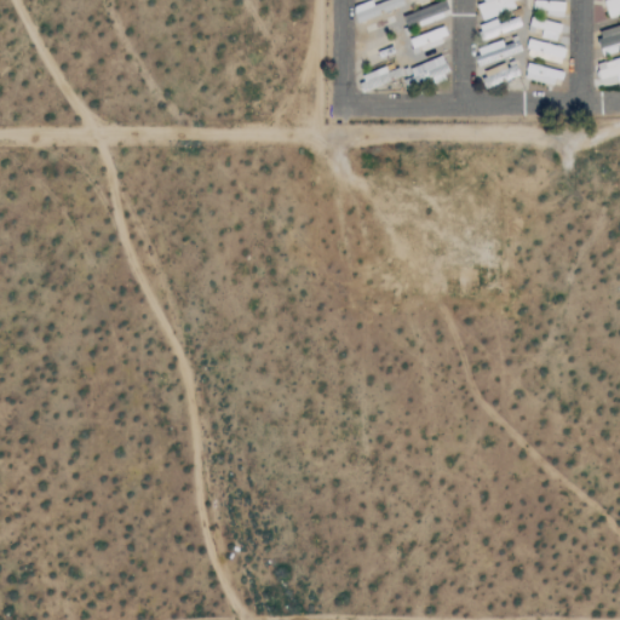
[(384,0),(385,1),(374,6),(372,1),(356,7),(362,22),(405,5),(402,0),(384,0)]
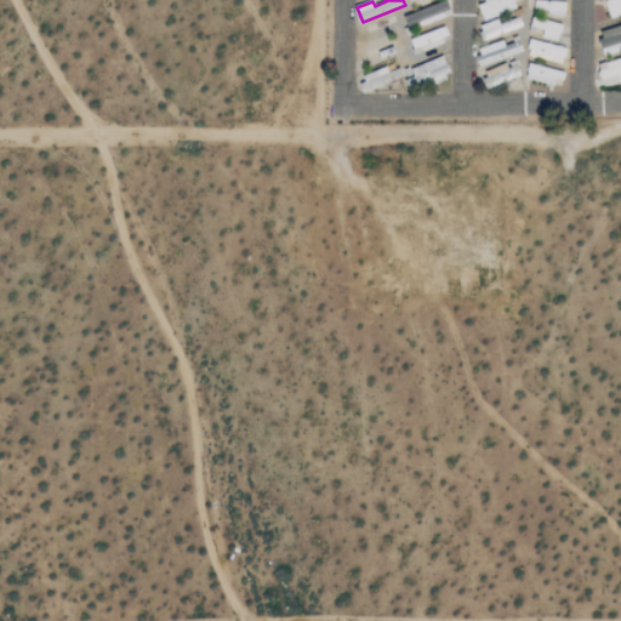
[(514,0),(484,0),(485,3),(478,5),(483,20),(516,11),(513,0),(514,0)]
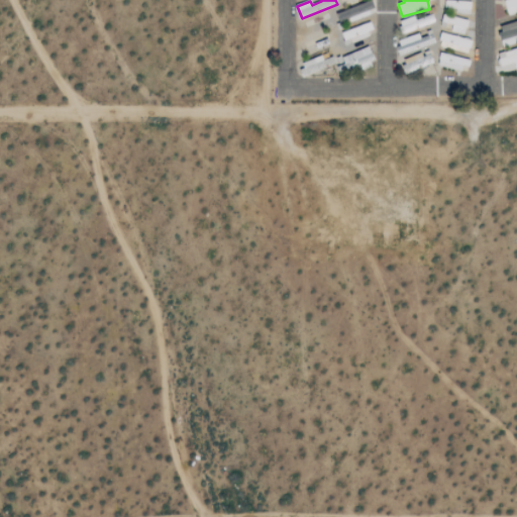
[(508,15),(516,12),(516,0),(506,0),(504,1),(508,15)]
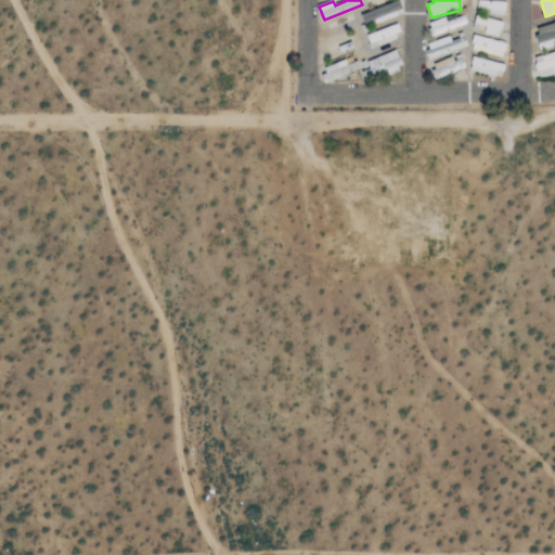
[(361,14),(364,24),(397,14),(392,3),(361,14)]
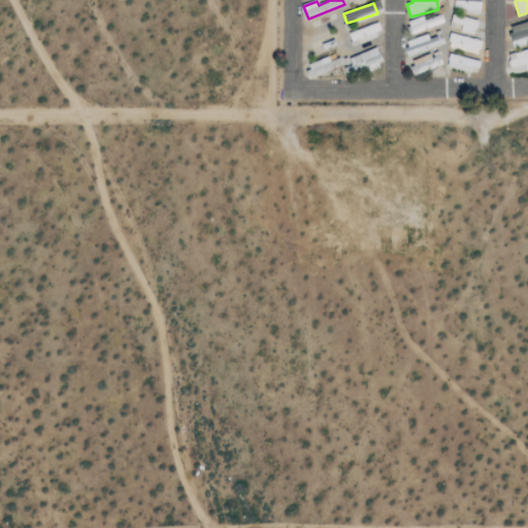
[(413,32),(444,23),(441,15),(424,21),(423,18),(409,21),(413,32)]
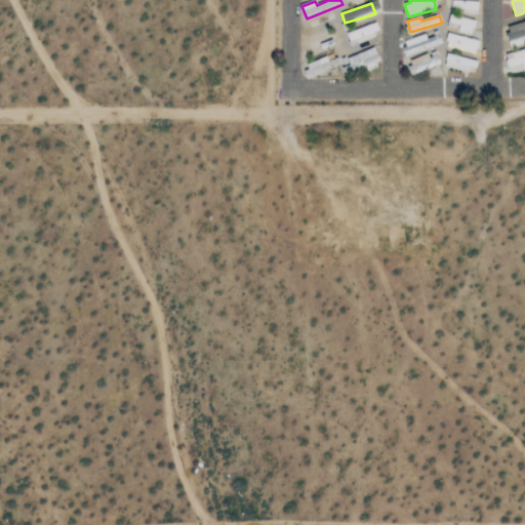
[(458,33),(473,34),(474,19),(448,17),(448,23),(459,25),(458,33)]
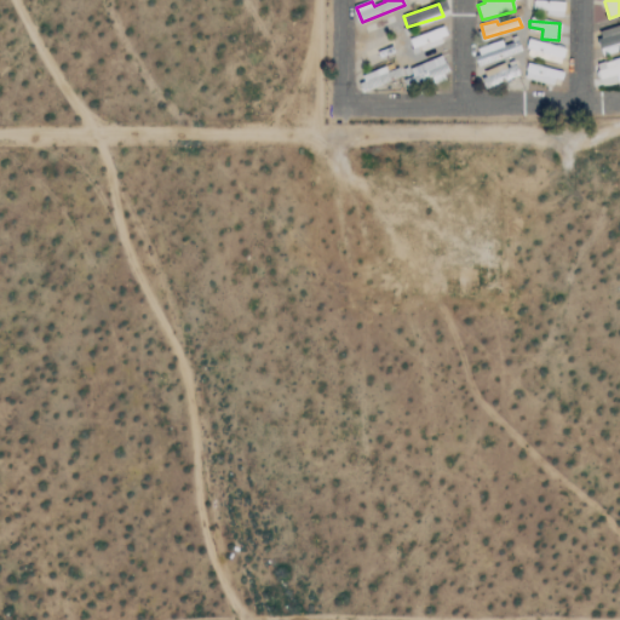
[(619,26),(602,32),(604,39),(600,41),(602,50),(609,47),(612,53),(619,50),(619,26)]
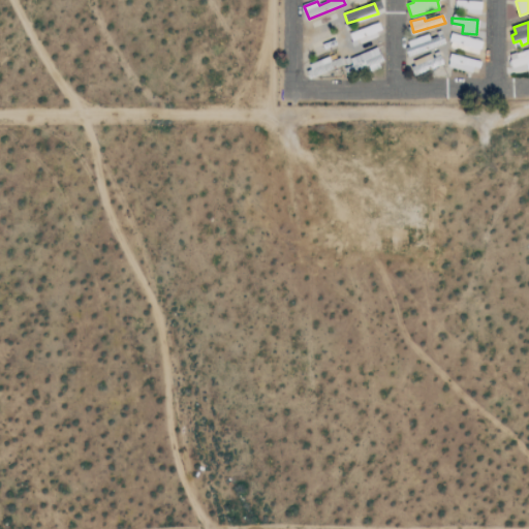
[(352,45),(383,34),(379,23),(348,33),(352,45)]
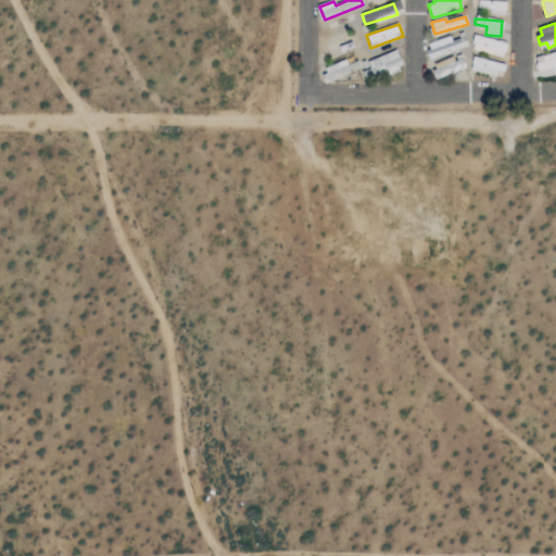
[(507,43),(475,36),(472,50),(504,57),(507,43)]
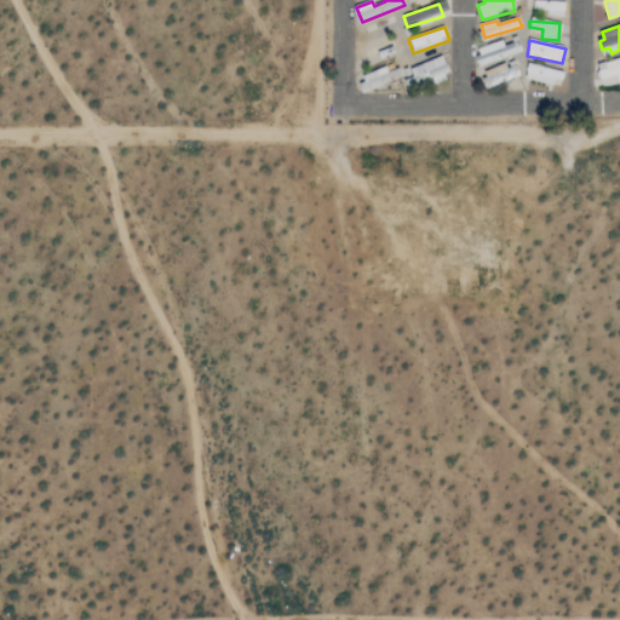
[(507,58),(505,41),(476,47),(480,63),(507,58)]
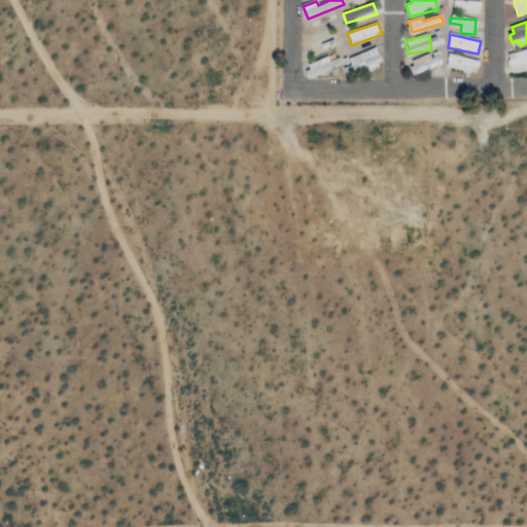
[(381,62),(377,48),(329,64),(328,58),(309,64),(311,71),(310,72),(311,76),(344,66),(346,73),(381,62)]
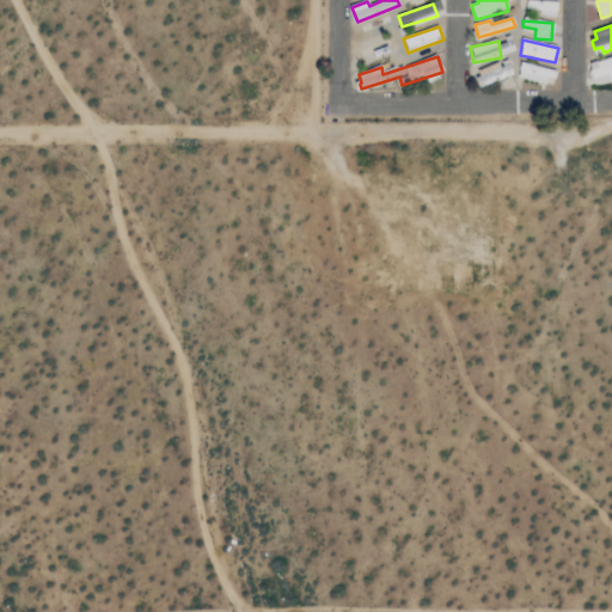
[(611,78),(611,59),(588,67),(592,79),(609,74),(610,80),(611,78)]
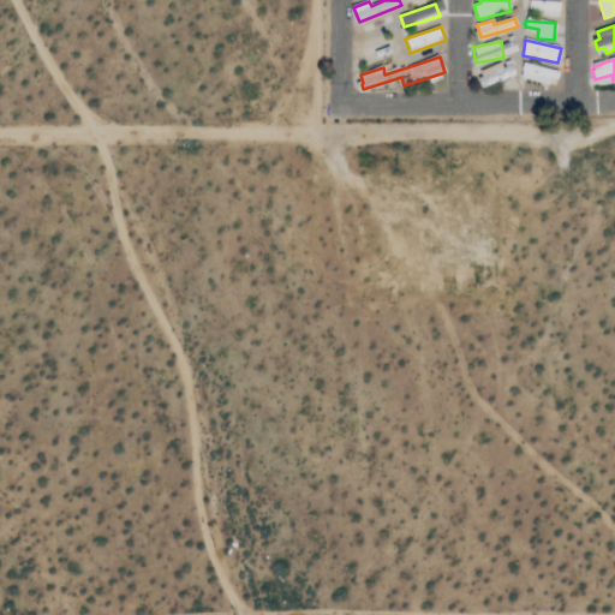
[(549,69),(523,64),(520,79),(547,83),(549,69)]
